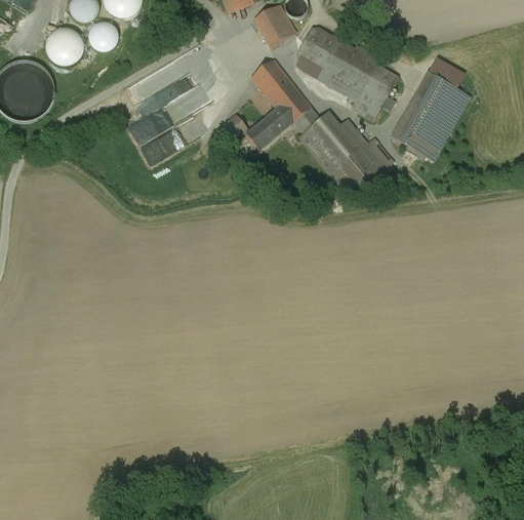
[(97,10),(97,6),(96,1),(95,0),(71,0),(70,2),(69,7),(69,11),(71,16),(75,20),(79,22),(84,23),(88,22),(92,18),(95,15),(97,10)]
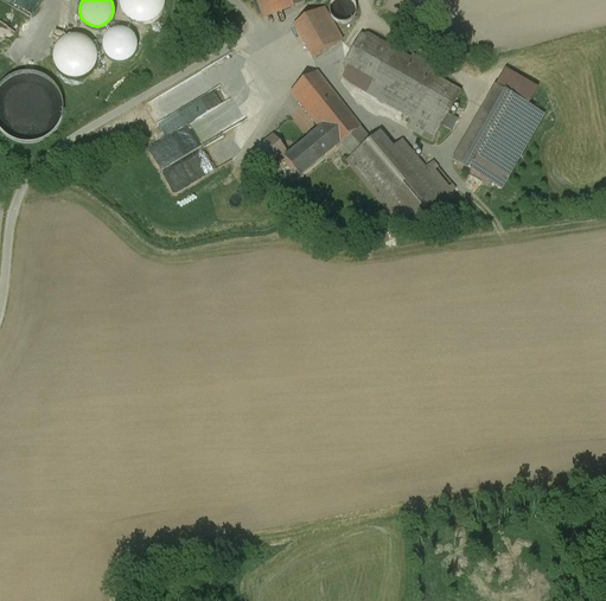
[(119,0),(121,7),(126,13),(133,18),(141,19),(148,18),(155,14),(160,8),(164,1),(164,0),(119,0)]
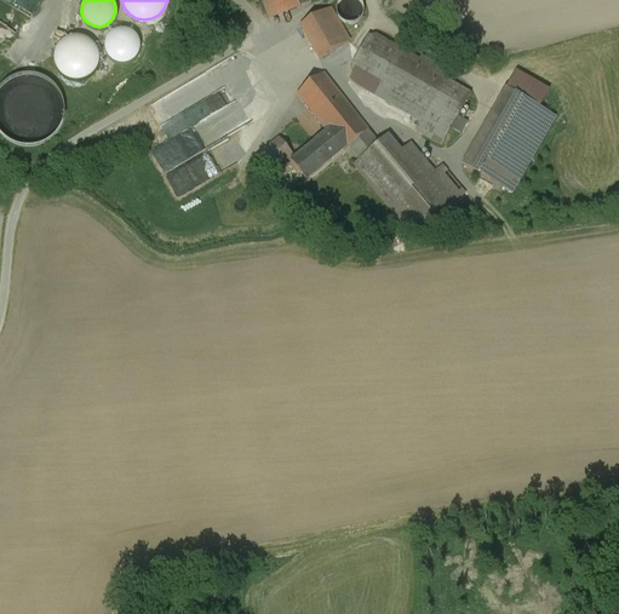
[(262,0),(267,13),(299,1),(298,0),(262,0)]
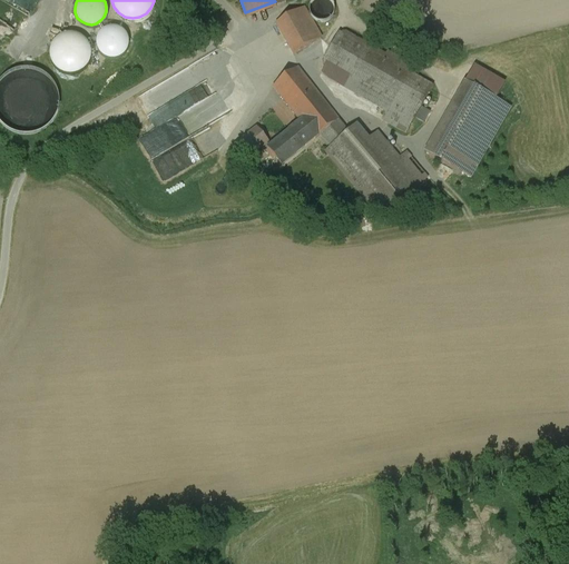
[(311,0),(310,1),(308,5),(310,8),(311,11),(313,15),(315,17),(319,18),(322,18),(326,18),(329,16),(332,13),(333,10),(334,7),(334,3),(333,0),(311,0)]
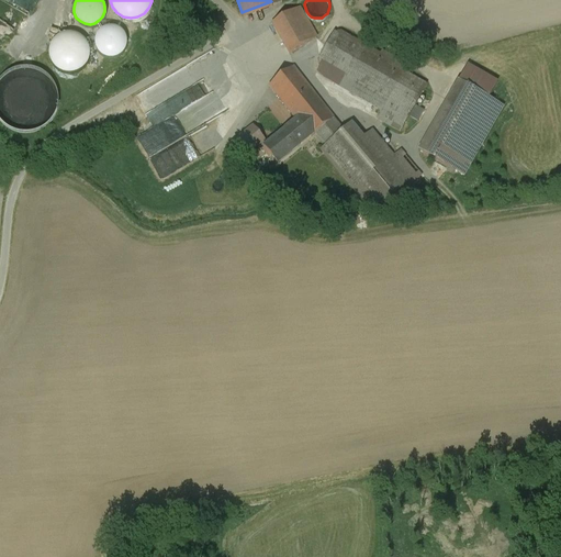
[(299,2),(271,19),(289,48),(315,34),(299,2)]
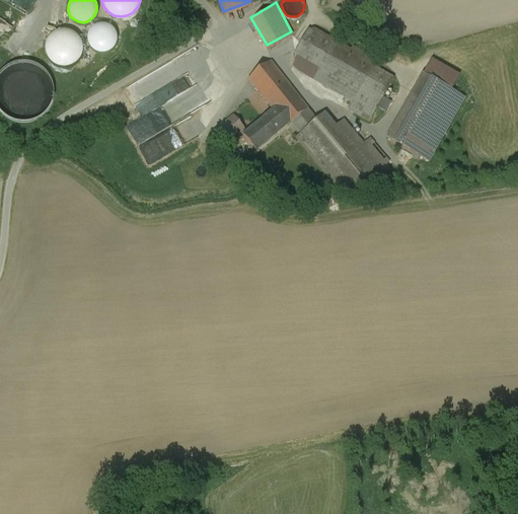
[(117,40),(117,34),(116,30),(113,26),(108,23),(103,22),(99,22),(94,23),(91,26),(88,30),(87,35),(88,41),(90,45),(93,48),(97,51),(102,51),(107,50),(112,48),(115,44),(117,40)]
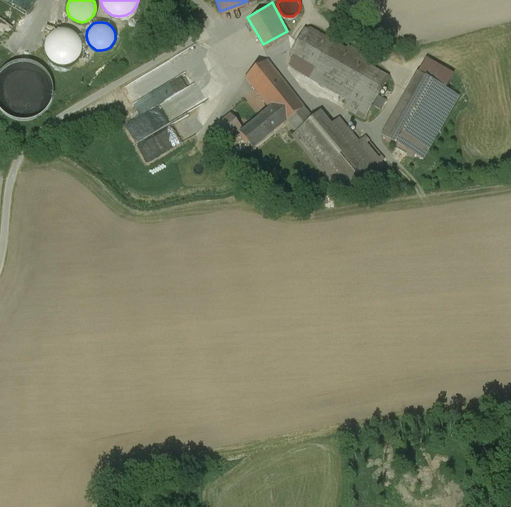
[(388,74),(303,25),(290,49),(315,63),(304,82),(364,116),(388,74)]
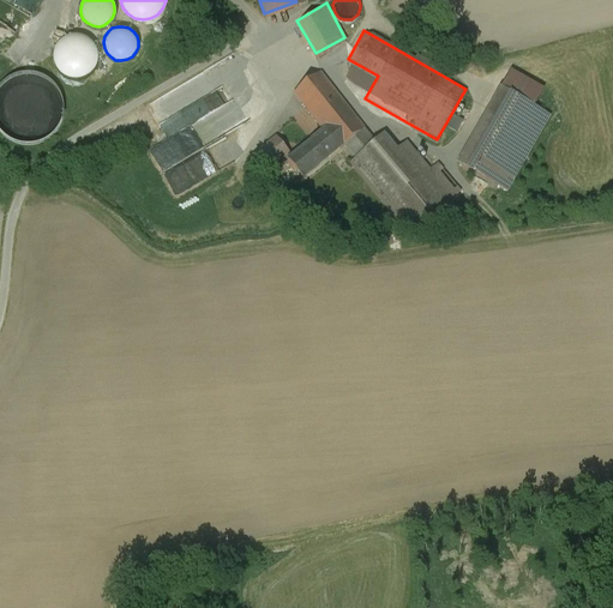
[(83,34),(76,32),(68,34),(61,37),(56,43),(54,49),(54,58),(56,65),(60,71),(67,74),(74,76),(82,74),(89,71),(94,66),(96,59),(97,52),(95,44),(90,38),(83,34)]
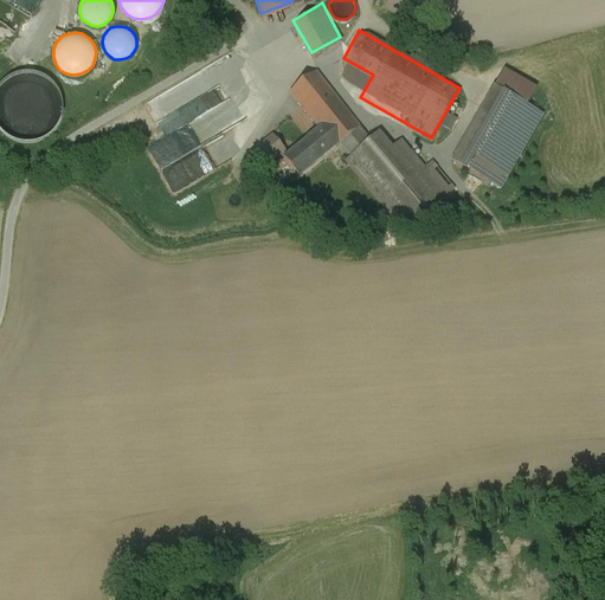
[(13,69),(2,86),(5,129),(6,128),(19,136),(47,134),(62,110),(60,83),(36,68),(13,69)]
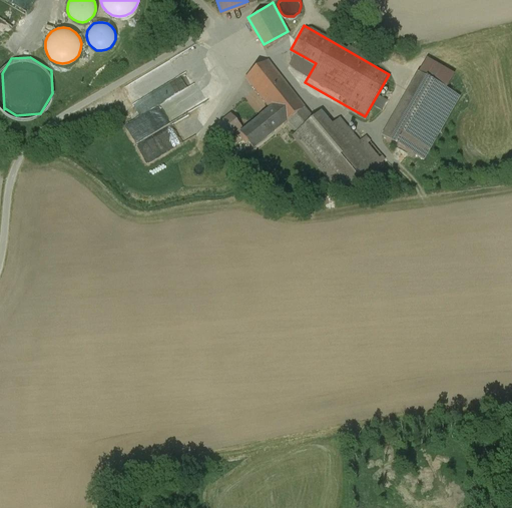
[(244,74),(270,106),(283,121),(288,117),(299,128),(293,131),(322,167),(358,139),(339,114),(331,121),(320,109),(313,114),(267,57),(244,74)]
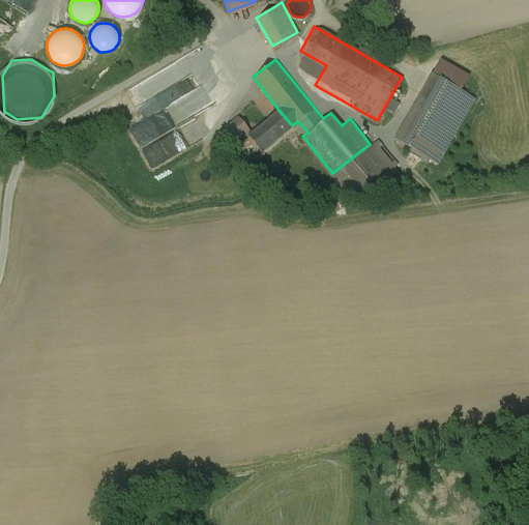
[(440,59),(432,74),(460,88),(467,75),(440,59)]
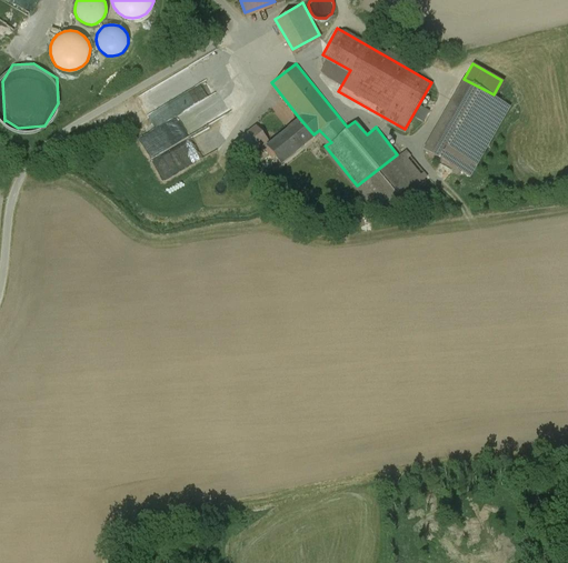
[(200,79),(166,98),(156,81),(136,92),(152,122),(207,92),(200,79)]
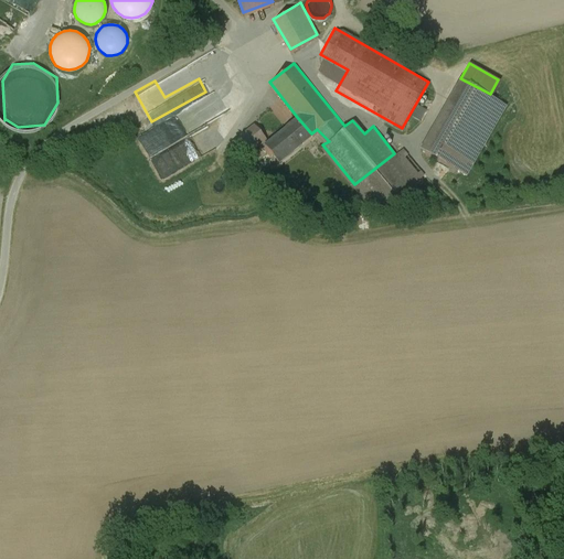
[(490,94),(460,78),(422,148),(464,171),(503,101),(490,94)]
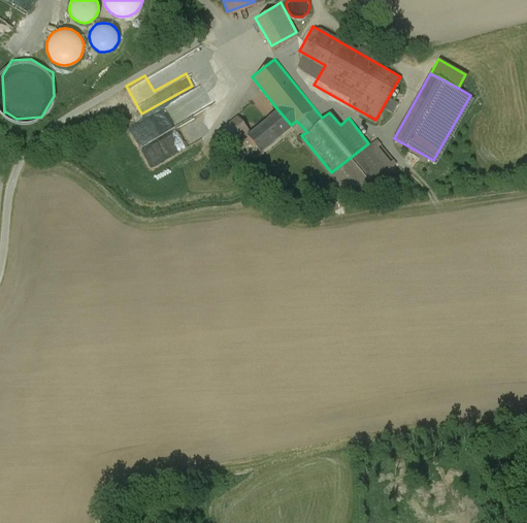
[(391,94),(385,102),(393,107),(398,98),(391,94)]
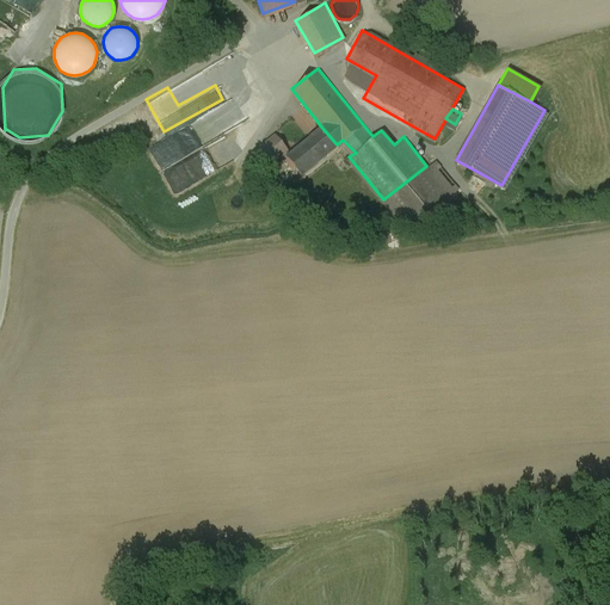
[(302,171),(337,144),(321,127),(288,154),(302,171)]
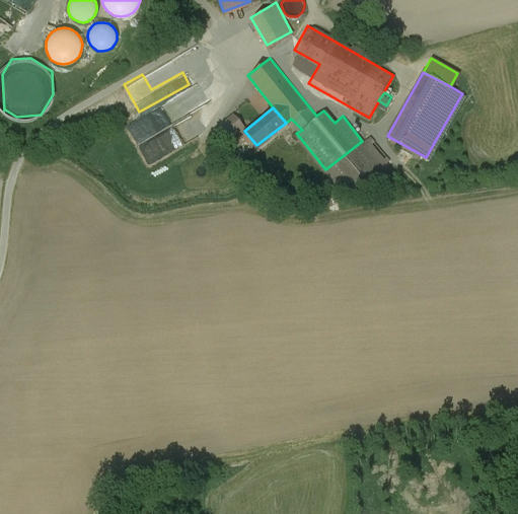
[(242,126),(231,113),(210,130),(221,143),(242,126)]
